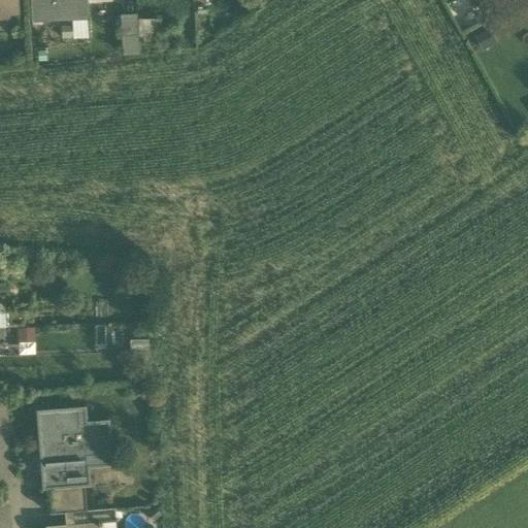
[(0,0),(0,19),(3,19),(2,15),(15,13),(13,0),(0,0)]
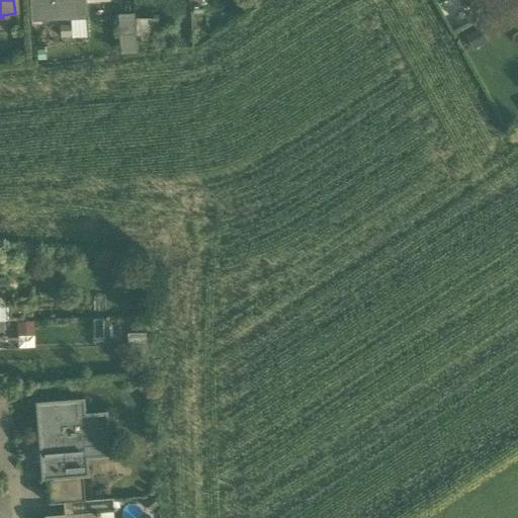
[(85,4),(84,0),(28,0),(29,10),(30,10),(30,22),(70,20),(86,20),(85,4)]
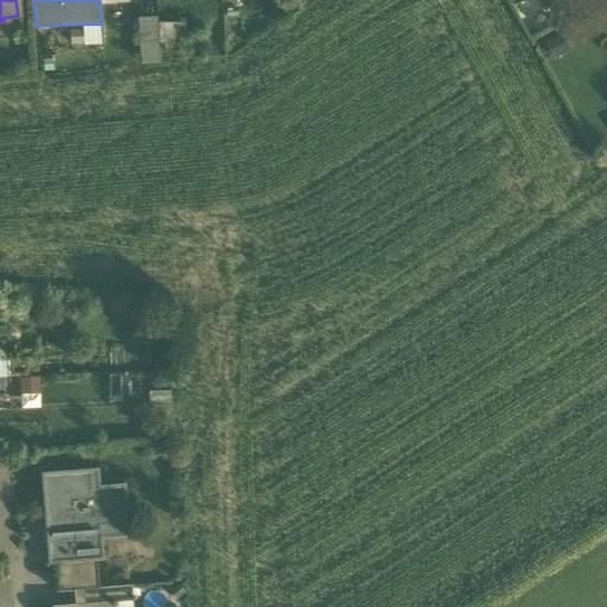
[(139,20),(140,65),(159,63),(159,45),(157,19),(139,20)]
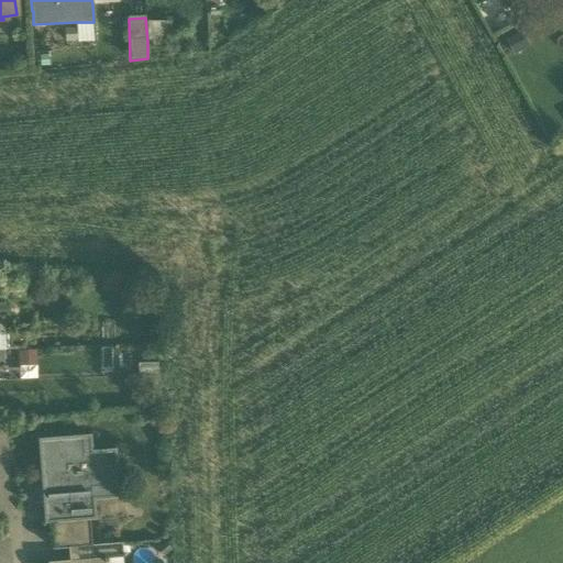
[(95,42),(94,22),(76,22),(76,43),(95,42)]
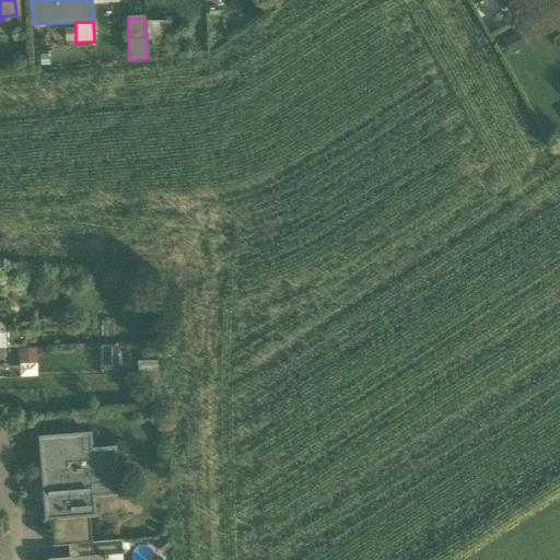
[(152,46),(167,46),(167,23),(148,23),(148,38),(152,38),(152,46)]
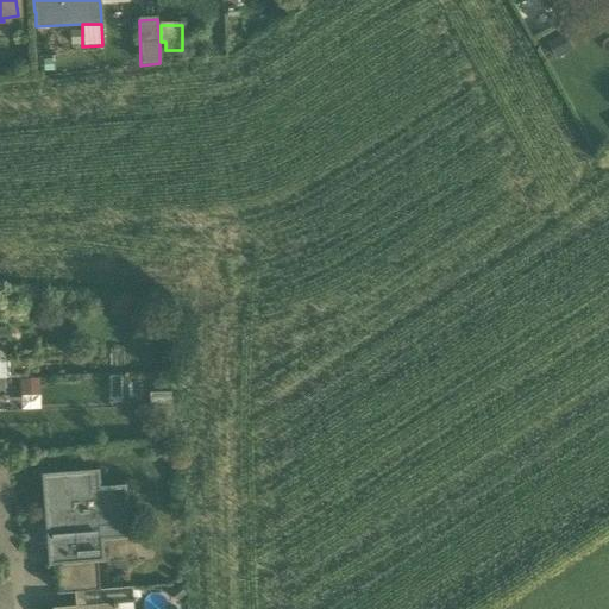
[(566,33),(547,44),(557,61),(575,50),(566,33)]
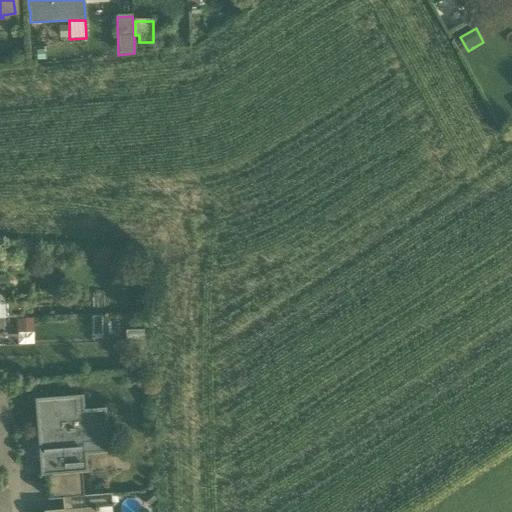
[(33,319),(16,319),(16,333),(34,333),(33,319)]
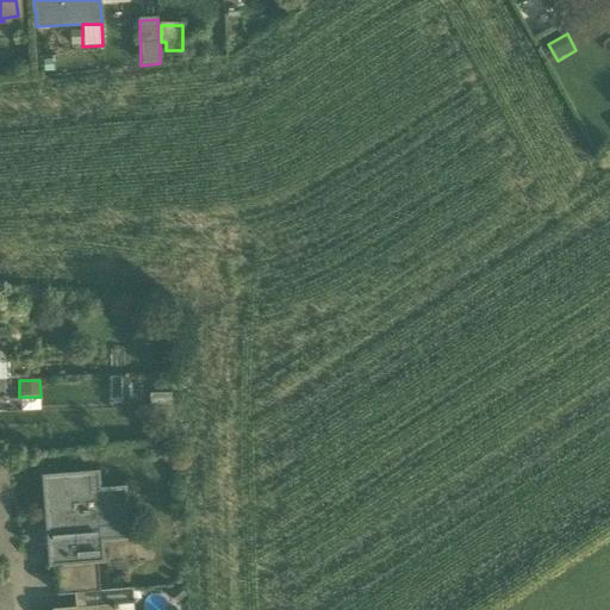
[(169,408),(170,393),(149,393),(149,409),(169,408)]
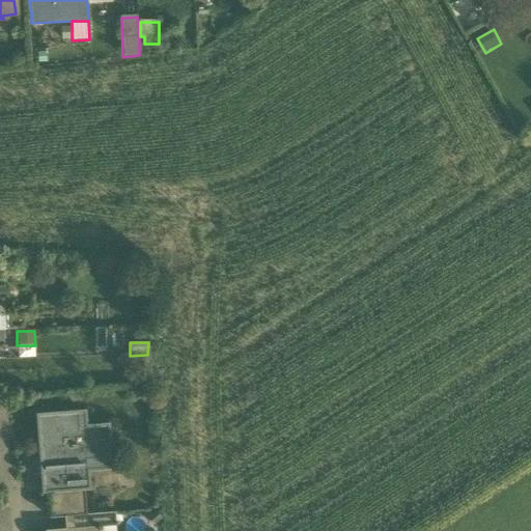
[(39,474),(42,495),(49,494),(84,491),(89,491),(87,463),(111,460),(108,424),(80,427),(78,412),(35,415),(39,465),(44,465),(45,473),(39,474)]
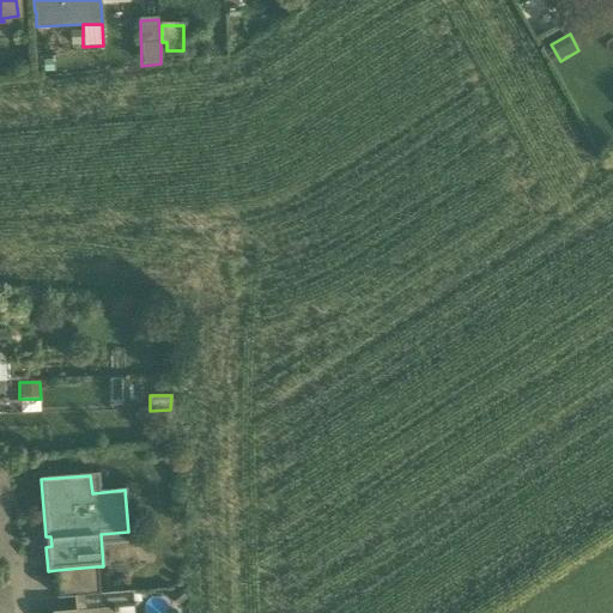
[(59,599),(74,596),(99,595),(97,566),(56,570),(59,599)]
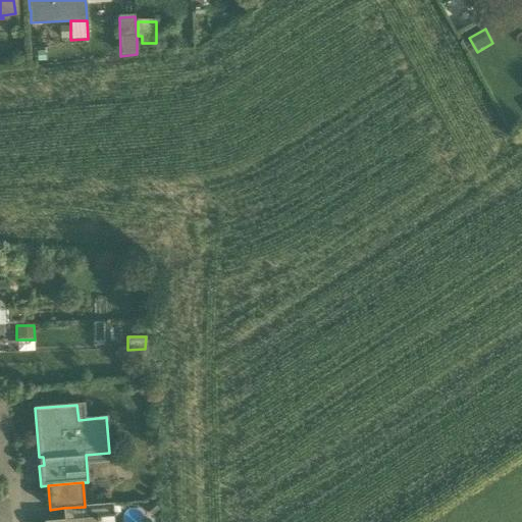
[(113,505),(85,507),(63,508),(64,520),(97,518),(97,519),(114,518),(113,505)]
